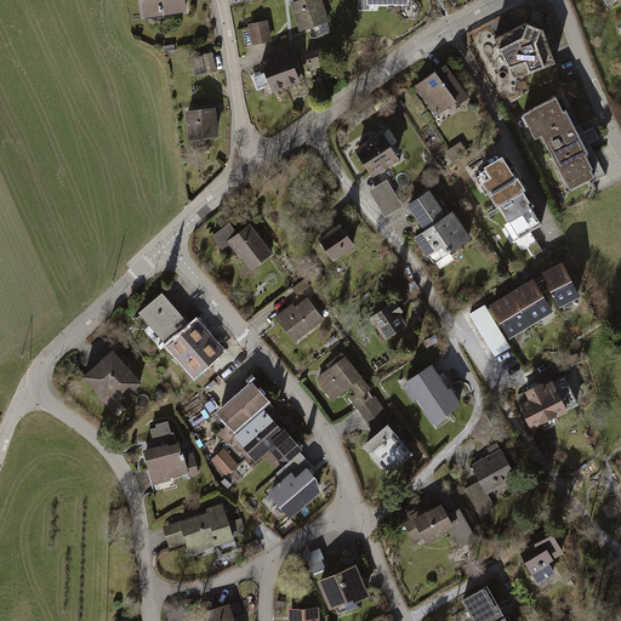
[(138,0),(141,20),(184,15),(182,0),(138,0)]
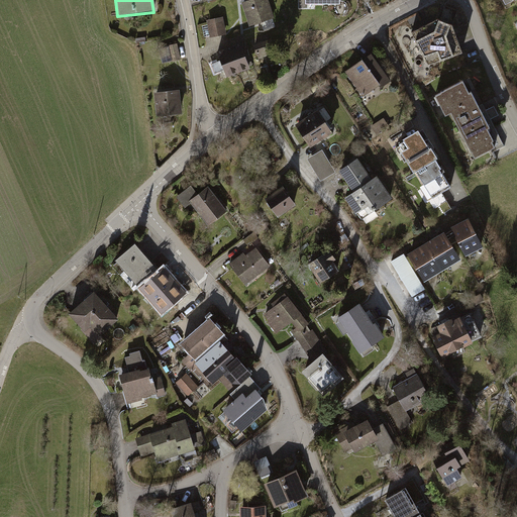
[(265,0),(254,0),(241,4),(248,30),(273,23),(265,0)]
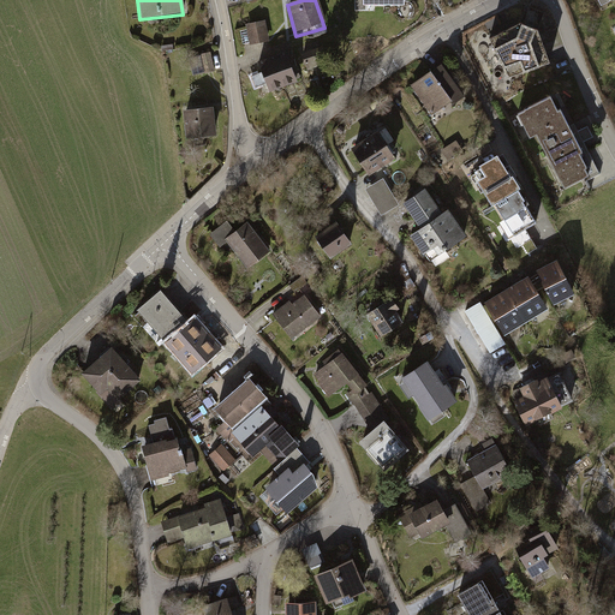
[(264,18),(248,22),(252,45),(269,41),(264,18)]
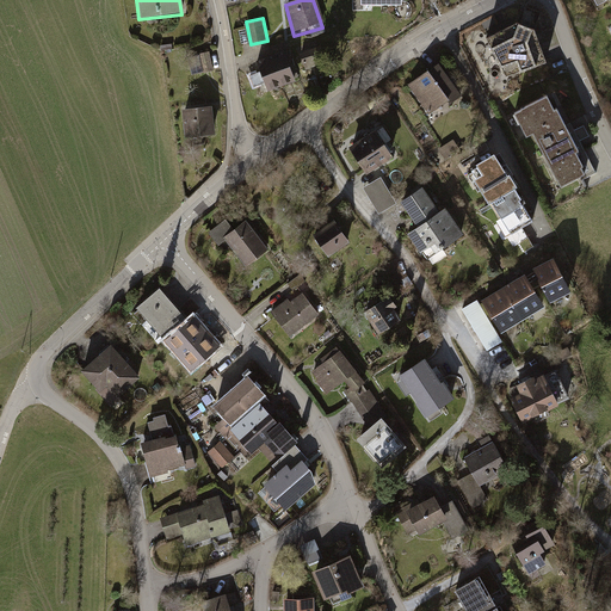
[(529,23),(516,18),(485,34),(506,75),(544,61),(529,23)]
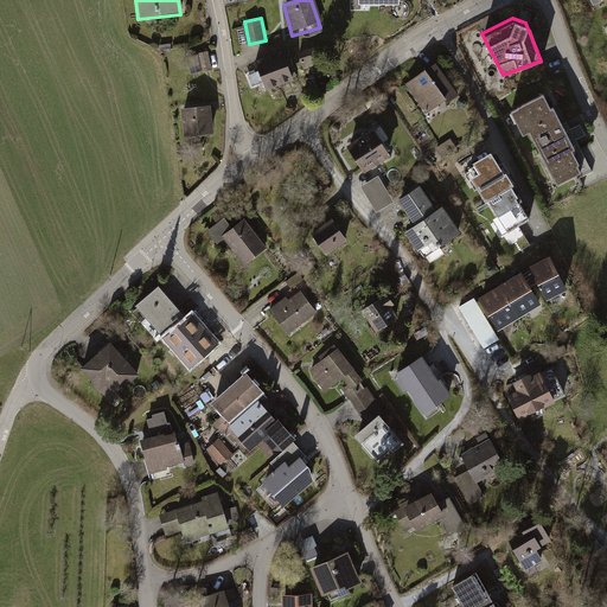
[(319,48),(301,51),(304,62),(321,58),(319,48)]
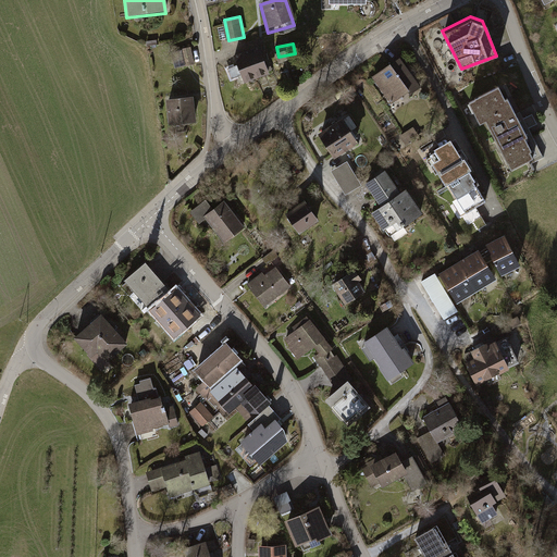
[(258,50),(245,53),(254,82),(267,77),(258,50)]
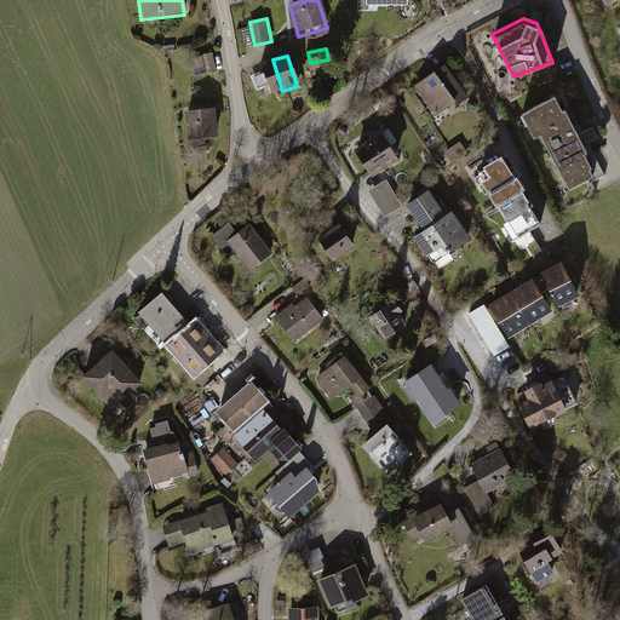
[(273,59),(258,64),(268,95),(282,91),(273,59)]
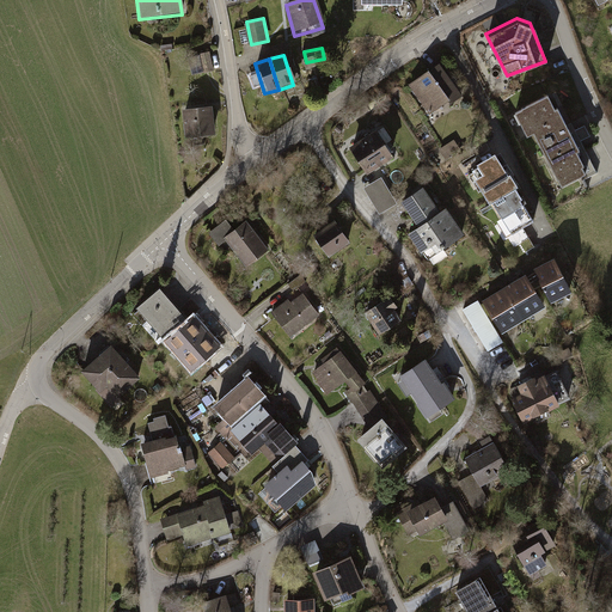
[(435,65),(405,87),(429,117),(459,95),(435,65)]
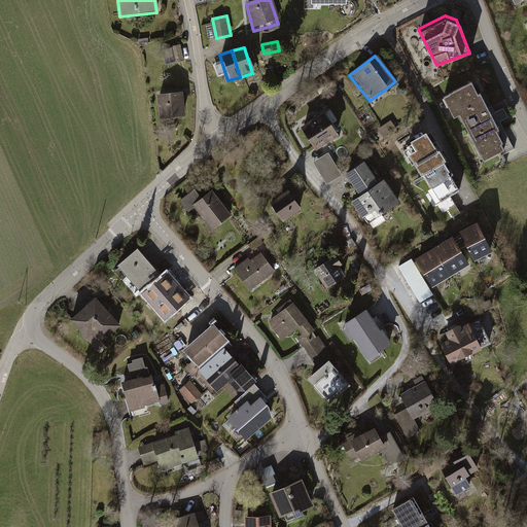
[(446,93),(478,159),(502,146),(471,80),(446,93)]
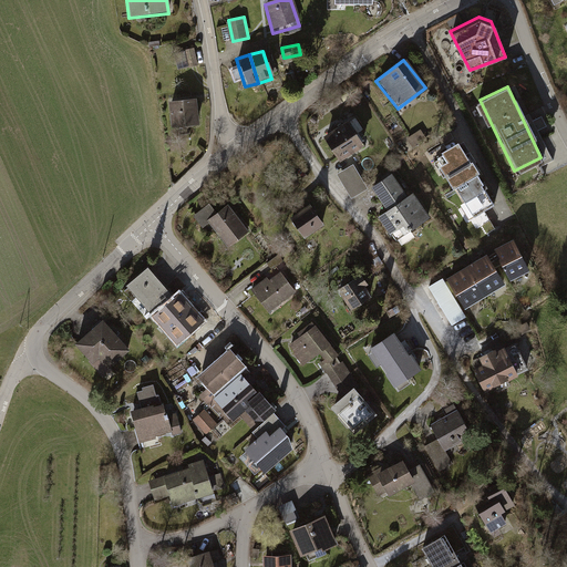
[(195,101),(168,104),(171,131),(197,129),(195,101)]
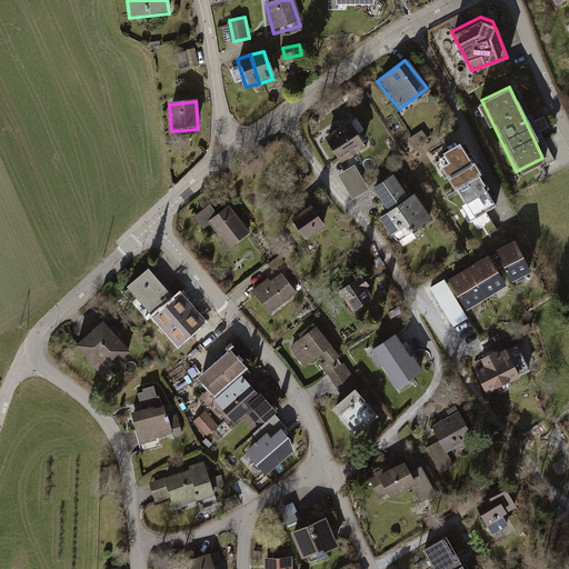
[(362,148),(345,121),(320,137),(337,163),(362,148)]
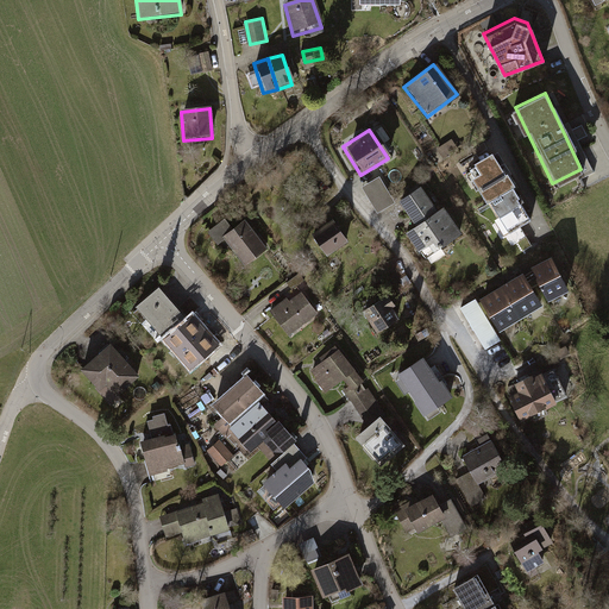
[(452,139),(438,148),(444,158),(459,150),(452,139)]
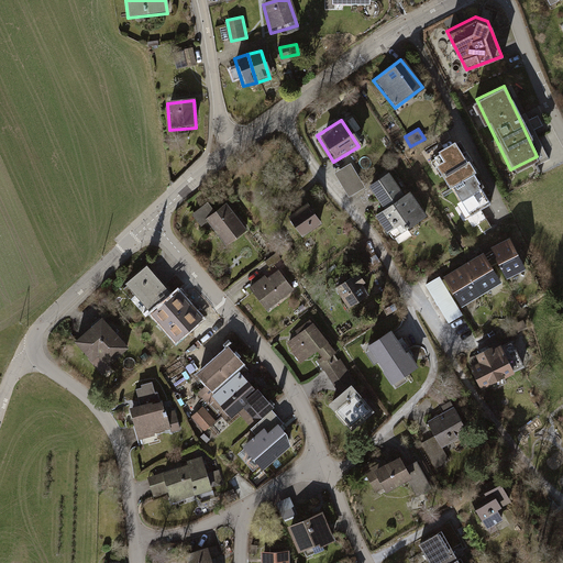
[(475,177),(455,145),(430,161),(450,192),(475,177)]
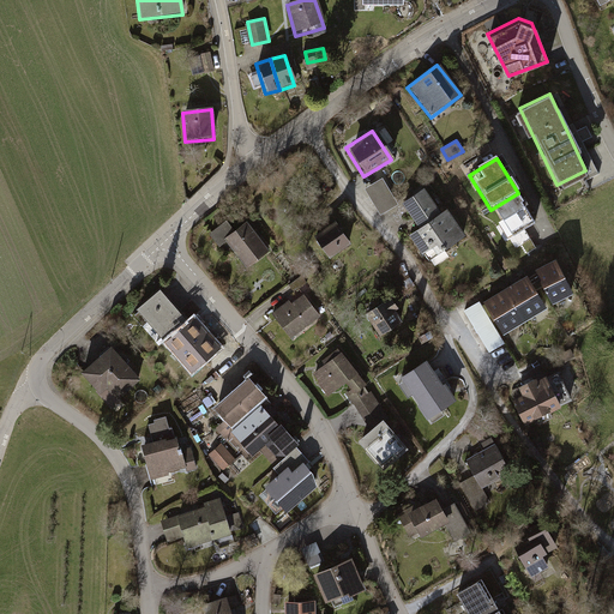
[(365,188),(380,214),(398,203),(383,178),(365,188)]
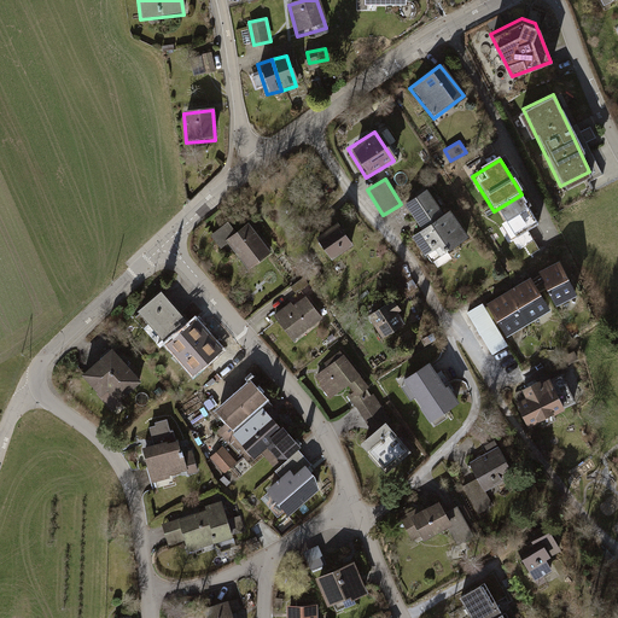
[(442,217),(425,193),(403,208),(421,233),(412,239),(431,267),(467,240),(448,213),(442,217)]
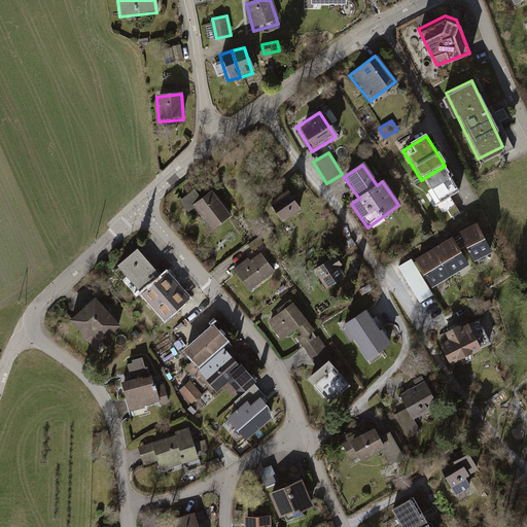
[(445,166),(421,180),(438,208),(462,194),(445,166)]
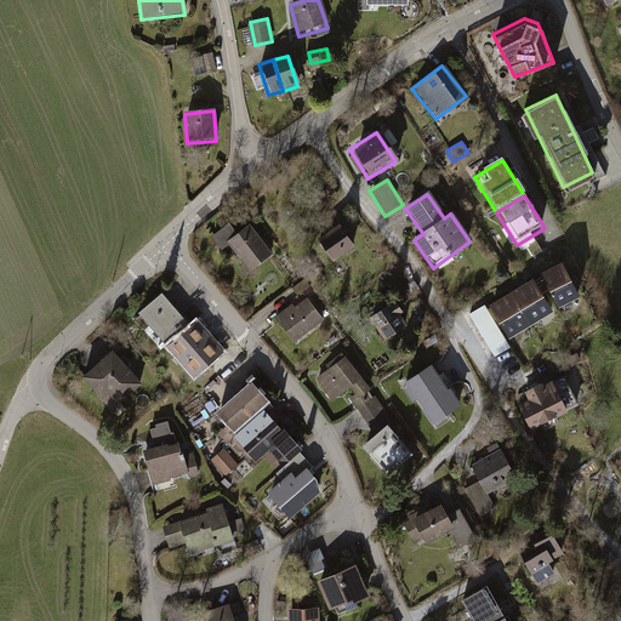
[(271,257),(248,226),(224,243),(248,274),(271,257)]
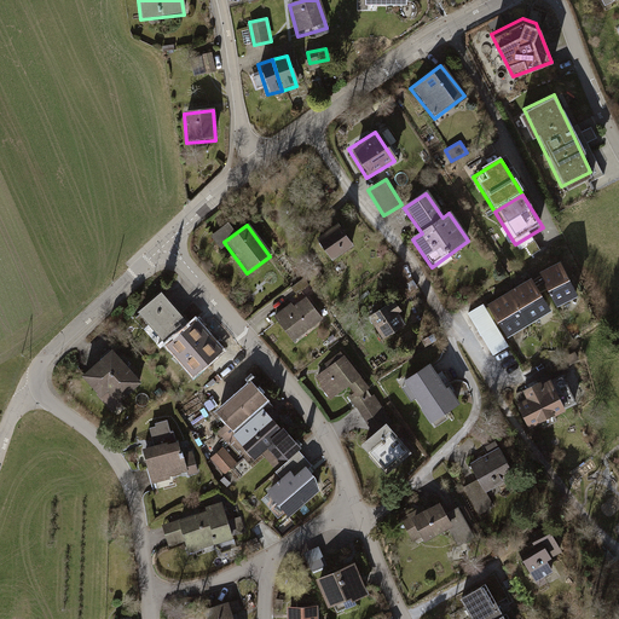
[(351,249),(335,227),(313,244),(329,265),(351,249)]
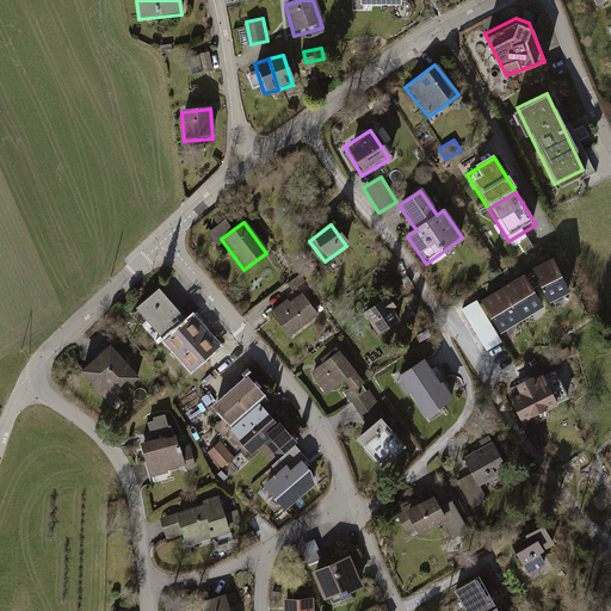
[(553,303),(572,294),(554,259),(535,269),(553,303)]
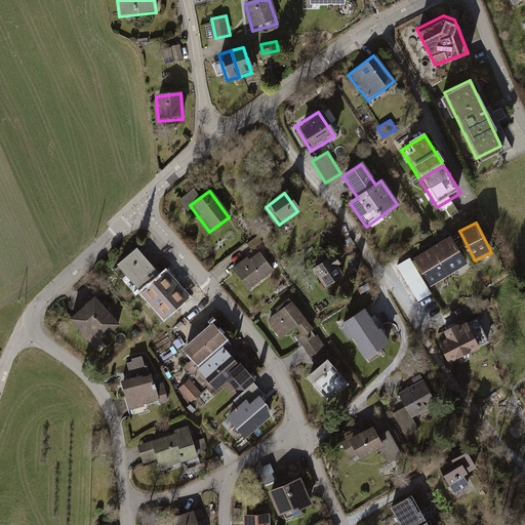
[(469,263),(452,234),(434,245),(451,273),(469,263)]
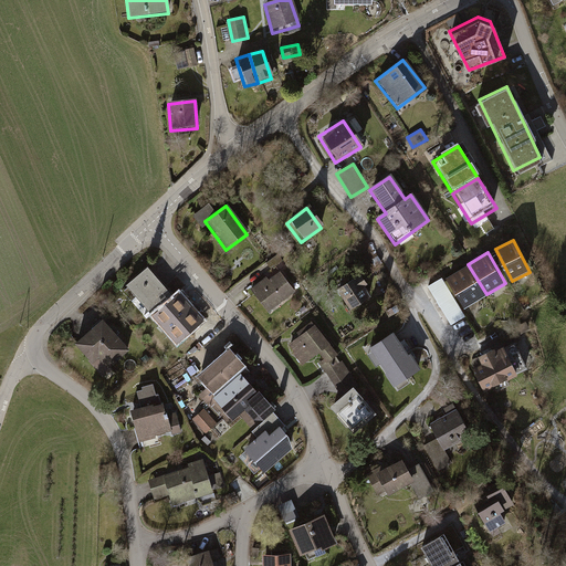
[(468,306),(486,294),(468,264),(449,275),(468,306)]
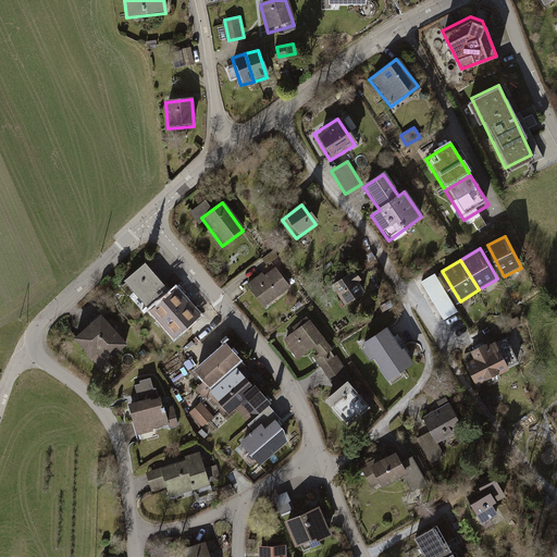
[(123,283),(148,311),(169,293),(145,264),(123,283)]
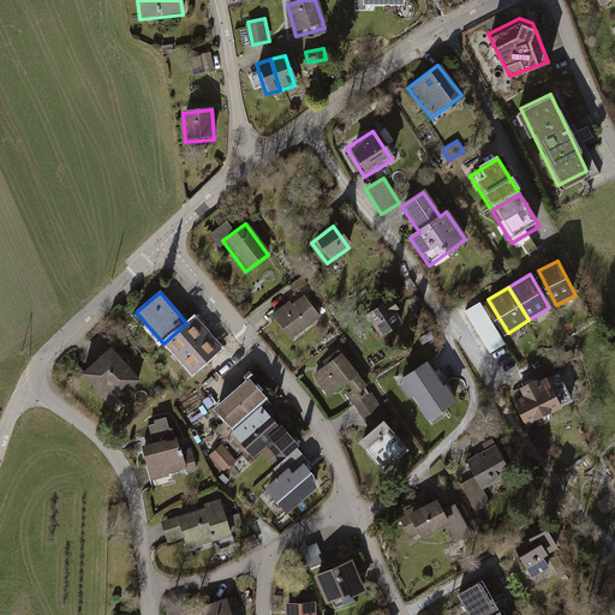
[(321,321),(302,297),(274,317),(293,341),(321,321)]
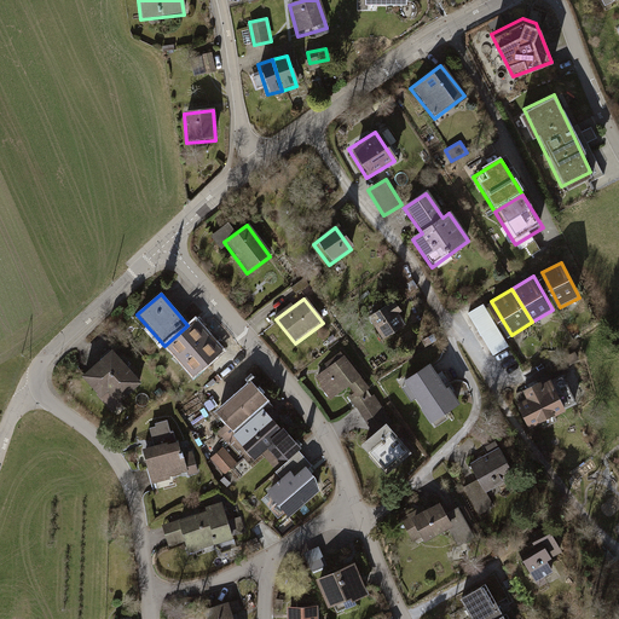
[(484,304),(469,312),(493,353),(508,345),(484,304)]
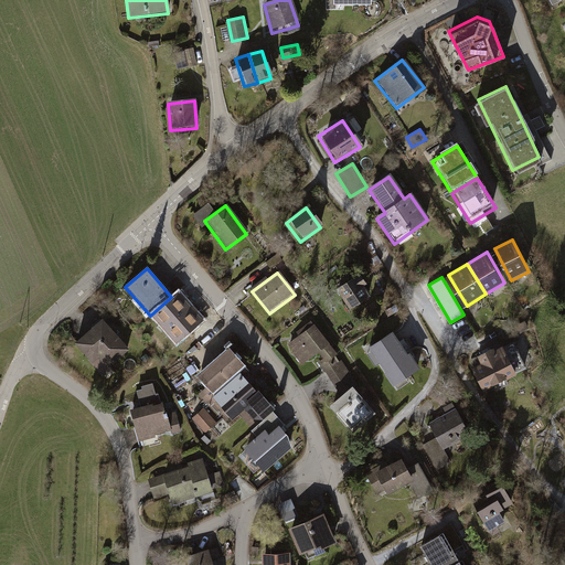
[(370,298),(358,278),(336,291),(349,311),(370,298)]
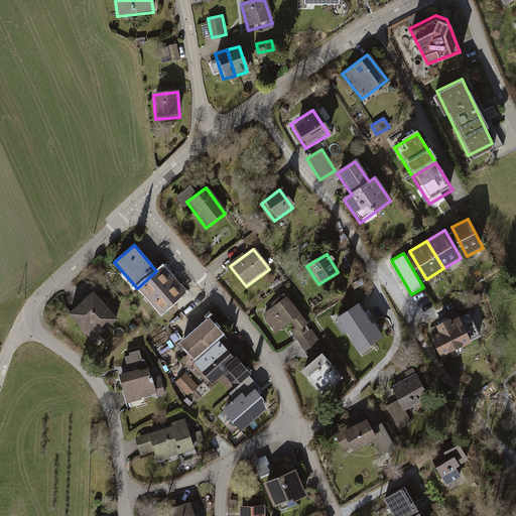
[(185,296),(161,267),(156,271),(137,288),(161,316),(185,296)]
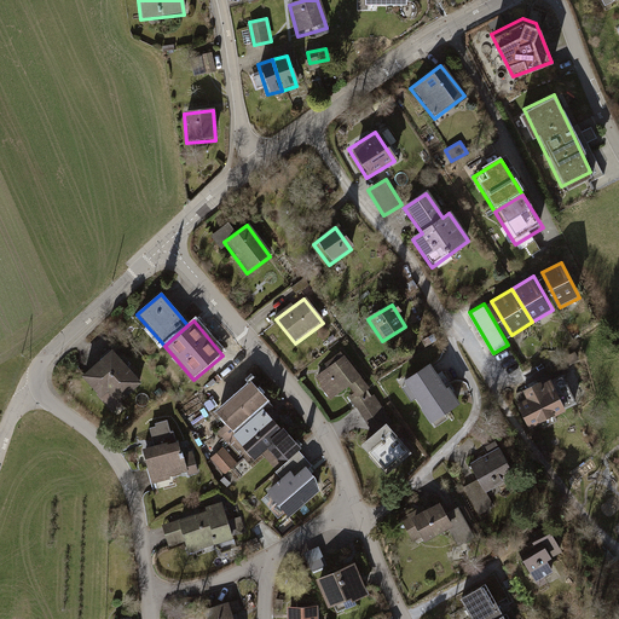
[(144,382),(108,350),(81,379),(116,411),(144,382)]
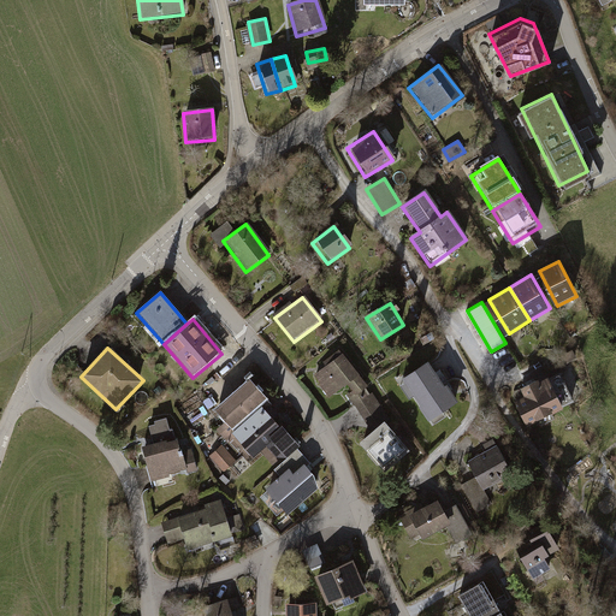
[(341,355),(313,377),(318,388),(331,398),(347,391),(350,396),(345,400),(360,418),(378,406),(371,397),(367,401),(360,395),(368,388),(341,355)]
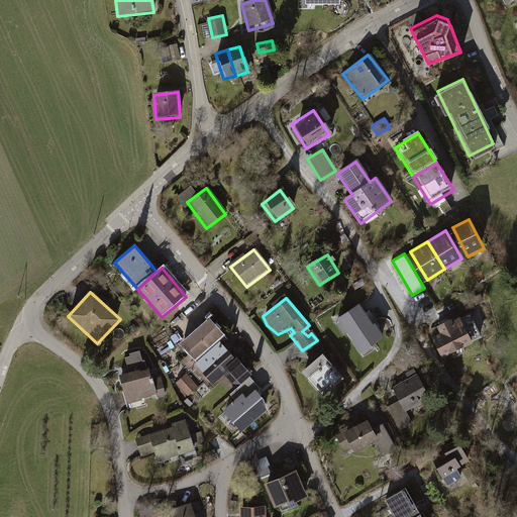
[(382,339),(360,306),(337,321),(358,354),(382,339)]
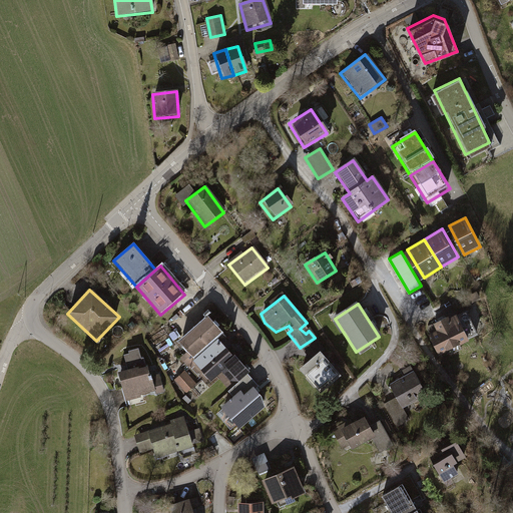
[(470,341),(479,337),(468,311),(459,315),(470,341)]
